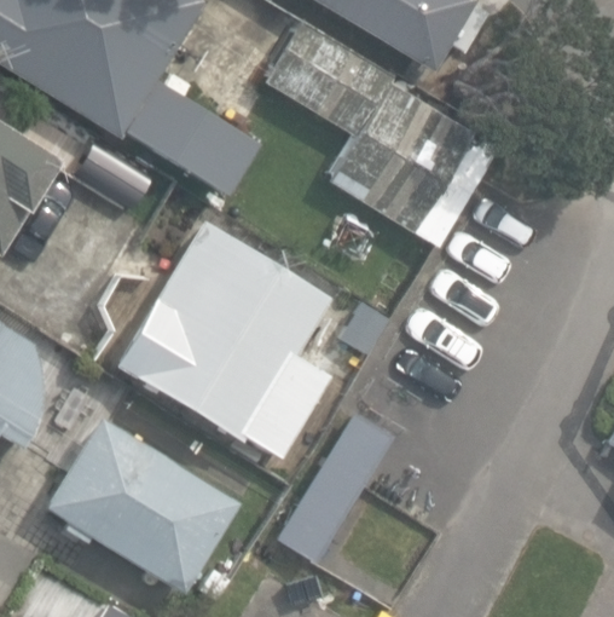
[(123,131),(227,195),(259,144),(185,99),(192,87),(172,74),(164,85),(156,79),(203,1),(200,0),(0,0),(0,64),(119,138),(123,131)]
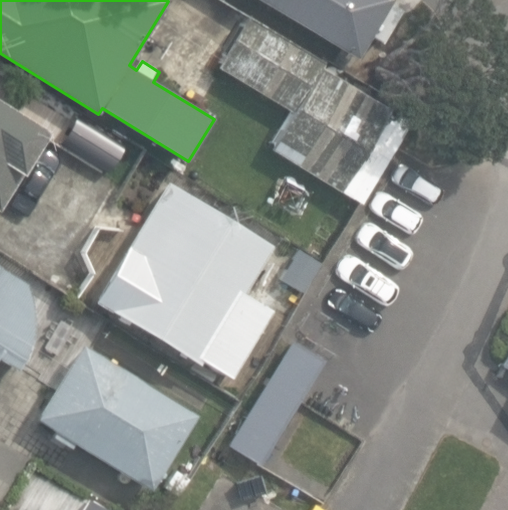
[(259,0),(360,60),(395,1),(392,0),(259,0)]
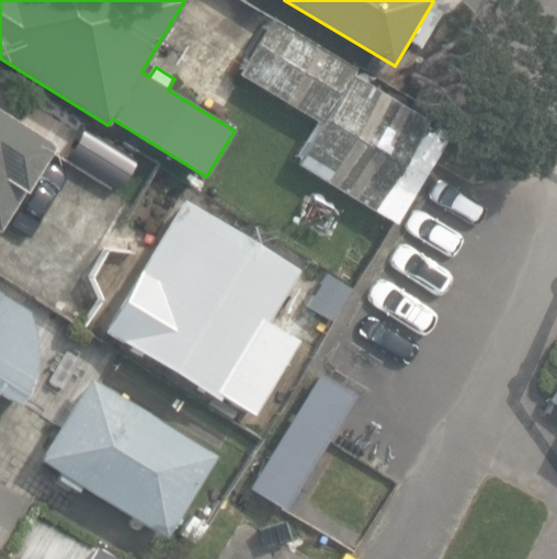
[(298,164),(377,213),(431,123),(354,76),(357,71),(273,20),(240,75),(322,125),(298,164)]
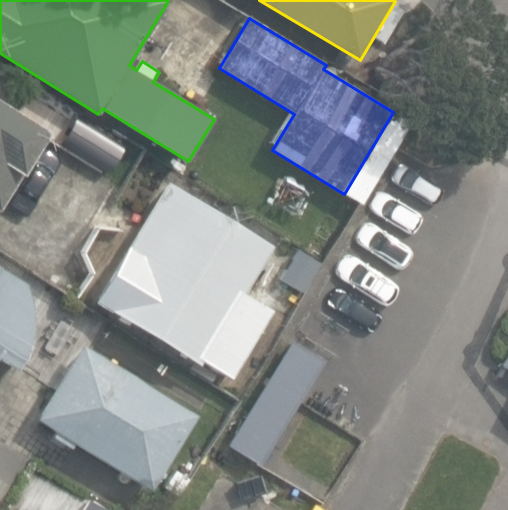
[(0,211),(51,132),(0,99),(0,211)]
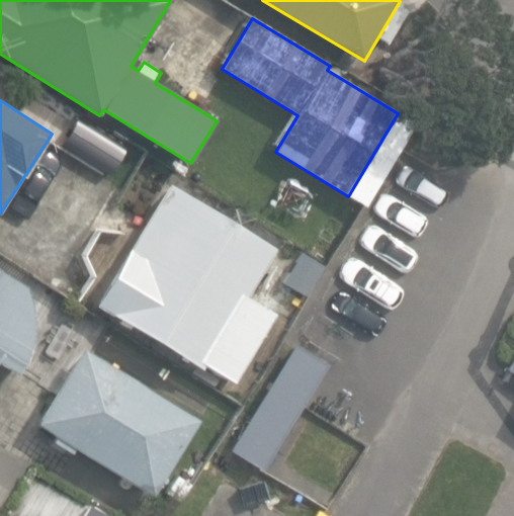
[(66,143),(88,156),(105,126),(83,113),(66,143)]
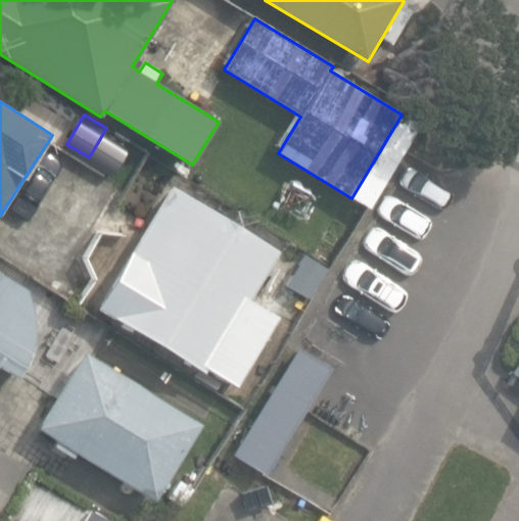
[(208,369),(237,386),(279,317),(250,299),(280,250),(174,187),(134,253),(130,251),(95,309),(205,375),(208,369)]
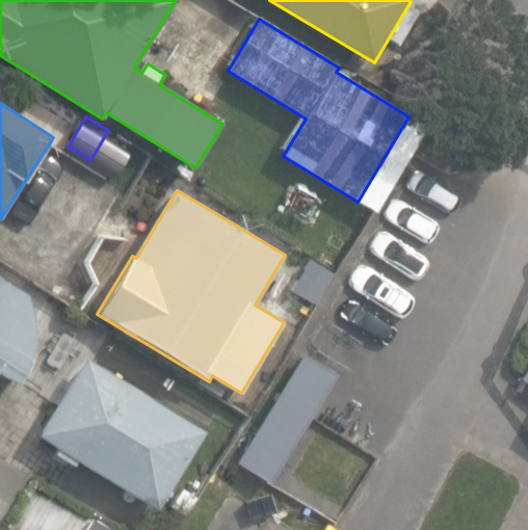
[(290,281),(308,291),(324,263),(307,252),(290,281)]
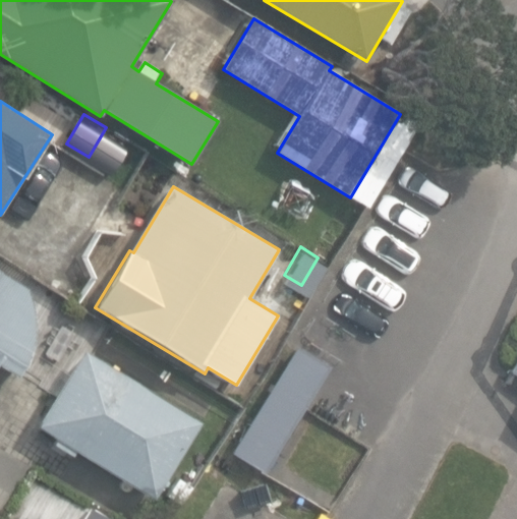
[(0,367),(1,366),(20,379),(31,365),(38,343),(39,321),(36,302),(27,285),(0,268),(0,367)]
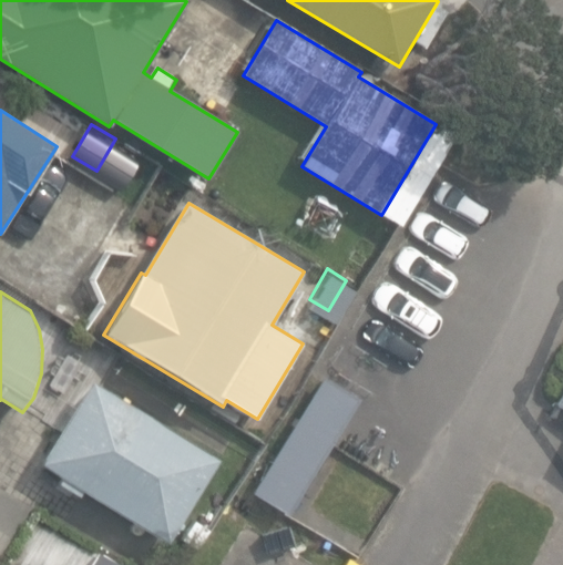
[(256,494),(290,516),(366,401),(330,379),(256,494)]
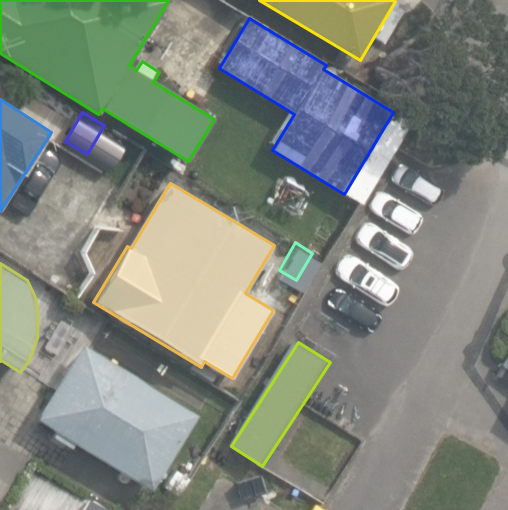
[(37,419),(153,491),(201,415),(85,343),(37,419)]
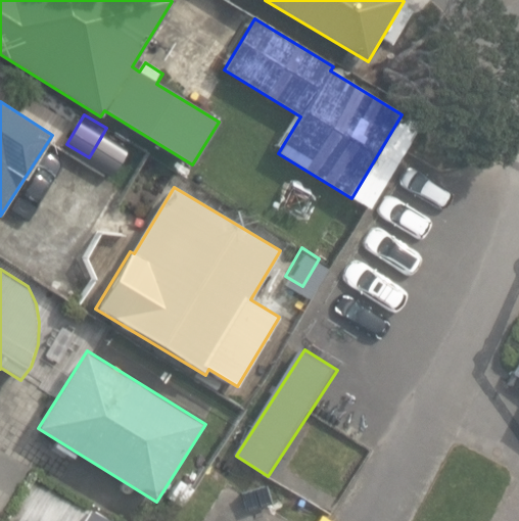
[(123,520),(89,500),(76,520),(123,520)]
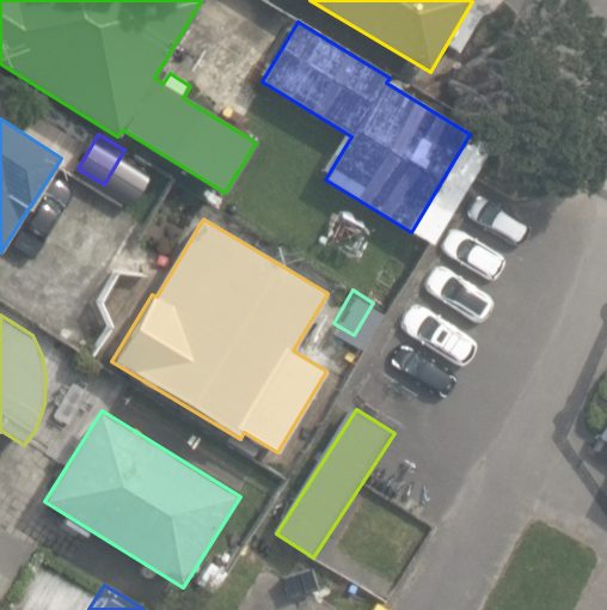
All buildings are outlined.
